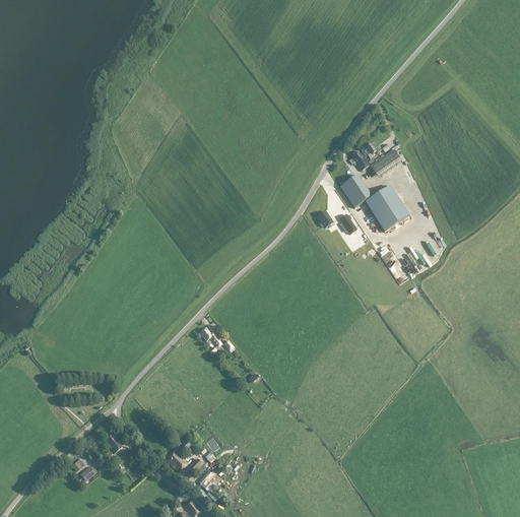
[(383,147),(381,145),(382,145),(381,144),(379,143),(377,145),(374,141),(372,142),(372,141),(366,145),(367,147),(365,148),(368,153),(370,152),(372,154),(375,152),(374,150),(377,149),(378,150),(383,147)]
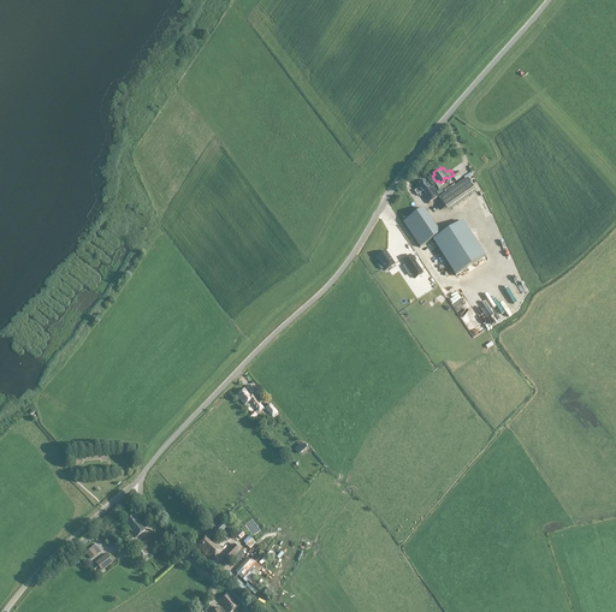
[(425,177),(418,183),(422,190),(421,190),(428,201),(438,194),(430,183),(425,177)]
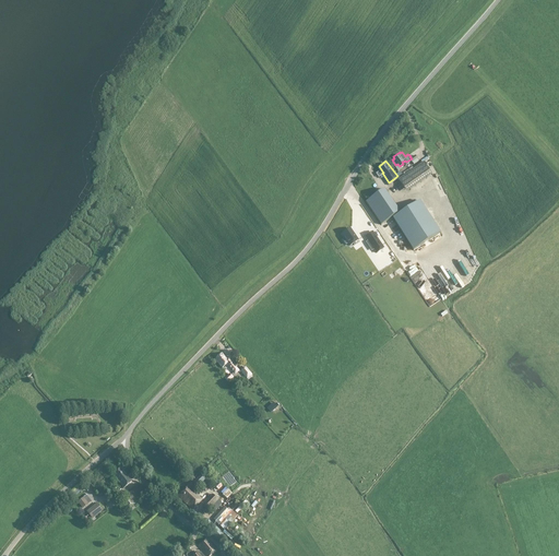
[(399,206),(387,187),(385,187),(383,184),(367,193),(383,220),(388,217),(385,214),(399,206)]
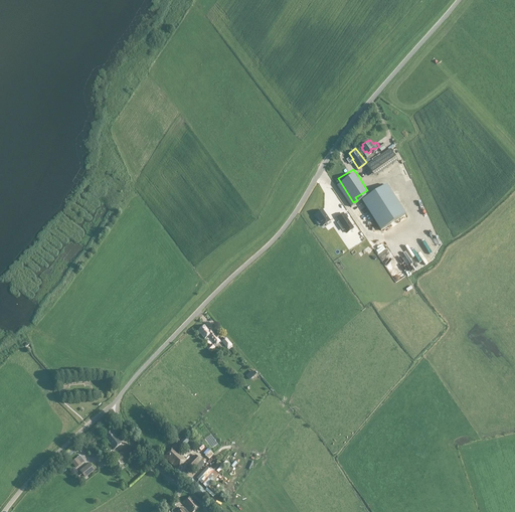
[(406,211),(386,182),(368,194),(362,198),(382,227),(406,211)]
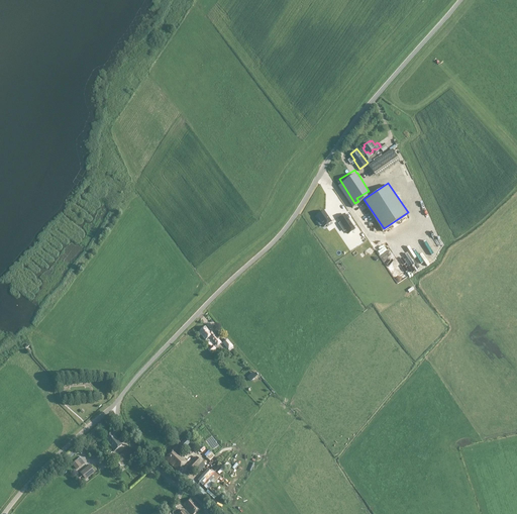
[(316,214),(319,217),(317,219),(320,223),(322,222),(324,225),(331,220),(323,209),(316,214)]
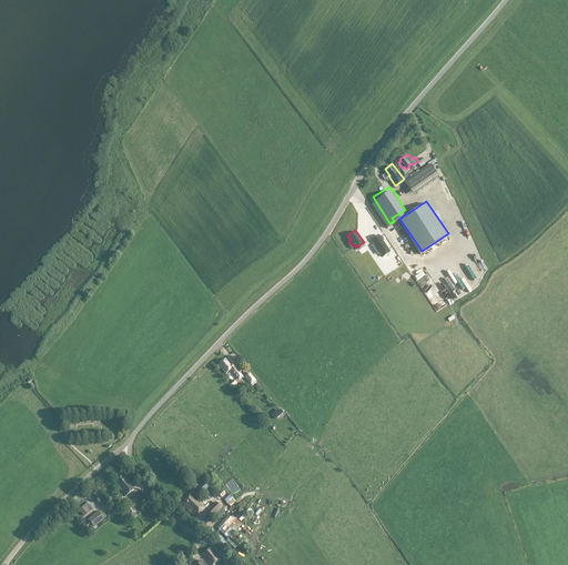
[(378,233),(372,238),(383,254),(389,250),(378,233)]
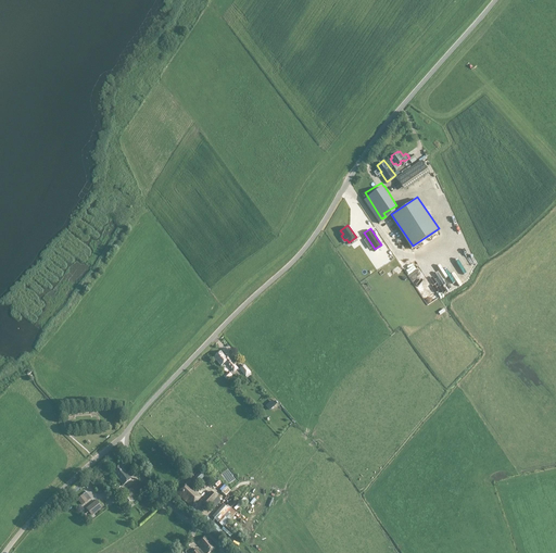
[(463,247),(465,252),(462,254),(466,262),(471,259),(465,246),(463,247)]
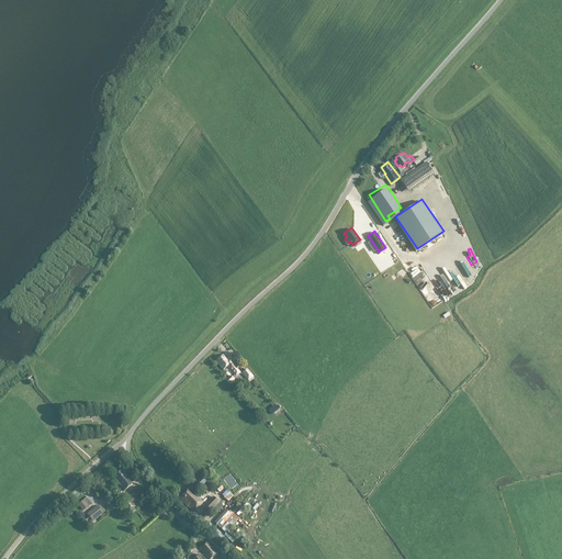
[(465,270),(458,260),(456,261),(458,264),(456,266),(464,277),(469,274),(465,270)]
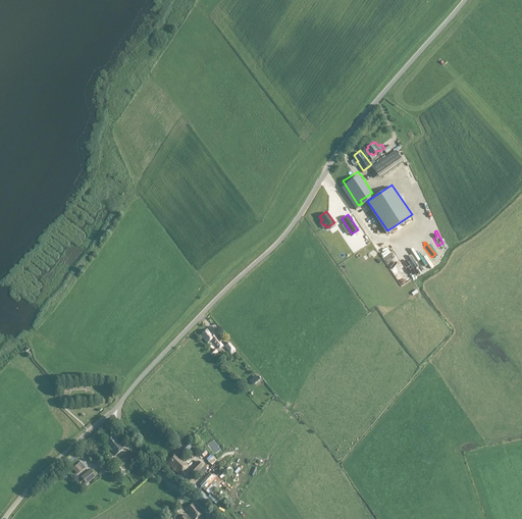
[(412,259),(414,257),(409,245),(406,246),(412,259)]
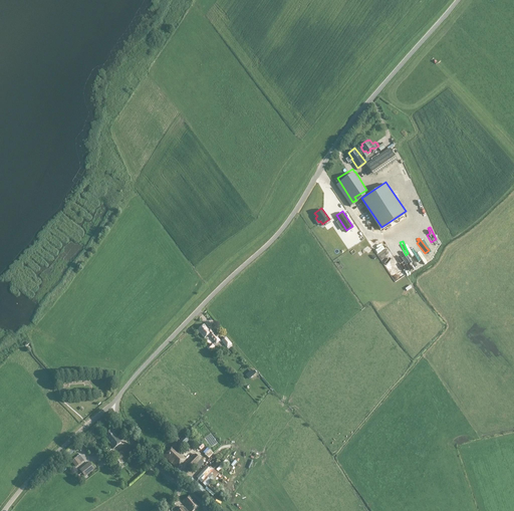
[(412,251),(419,264),(425,260),(418,248),(412,251)]
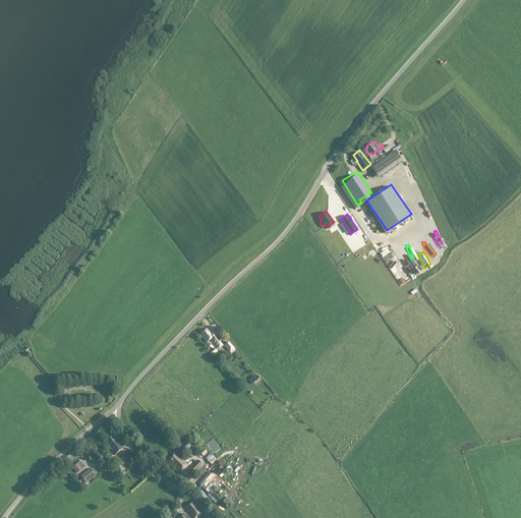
[(420,272),(416,264),(411,267),(409,262),(407,263),(414,275),(420,272)]
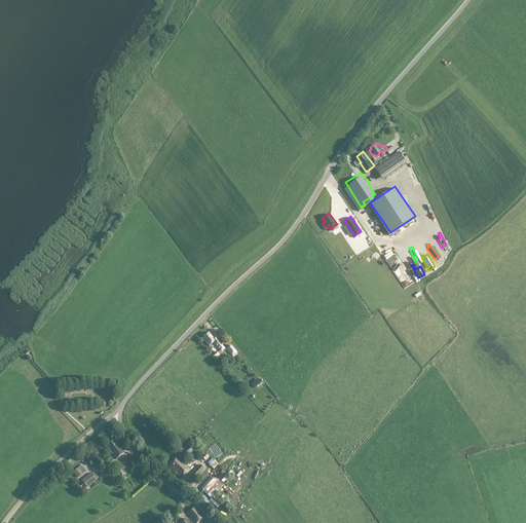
[(221,349),(225,346),(215,334),(214,335),(210,330),(202,335),(209,343),(214,340),(221,349)]
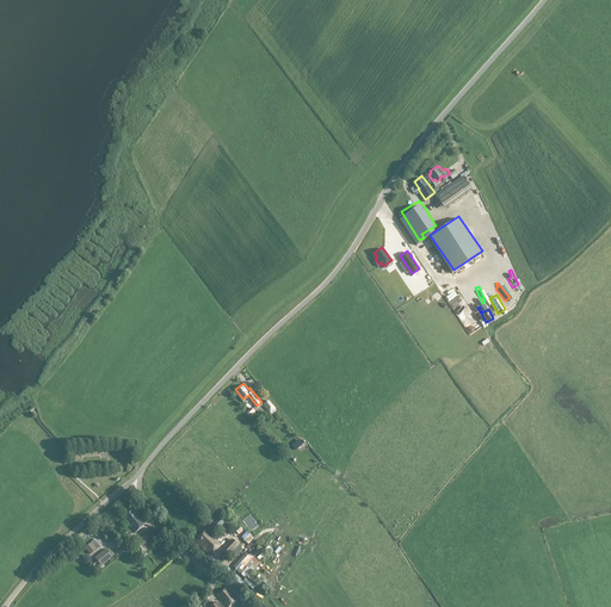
[(276,406),(269,397),(263,402),(270,410),(276,406)]
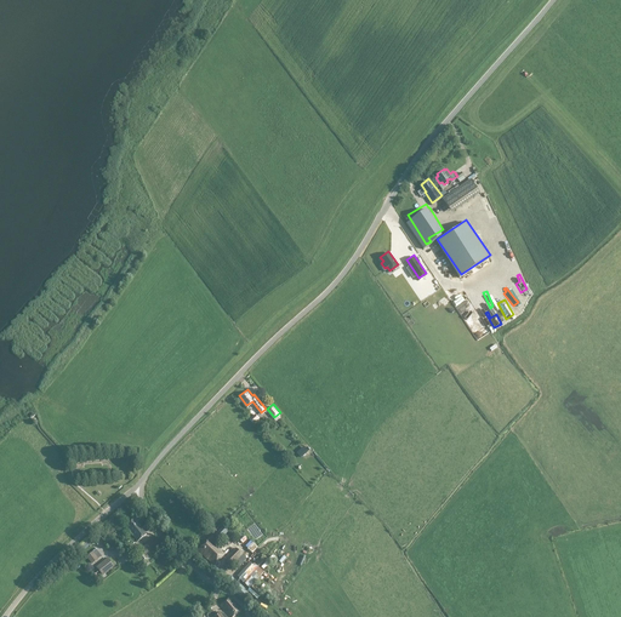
[(254,421),(260,416),(255,411),(250,417),(254,421)]
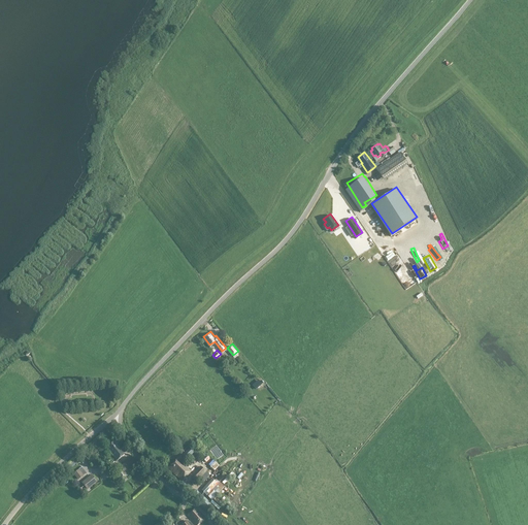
[(118,458),(124,453),(125,452),(124,451),(125,450),(125,451),(129,448),(125,444),(122,446),(122,447),(121,448),(113,439),(106,445),(118,458)]
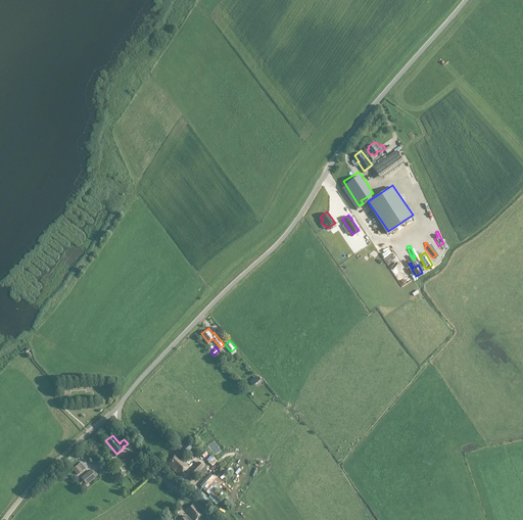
[(188,440),(181,448),(185,453),(192,445),(188,440)]
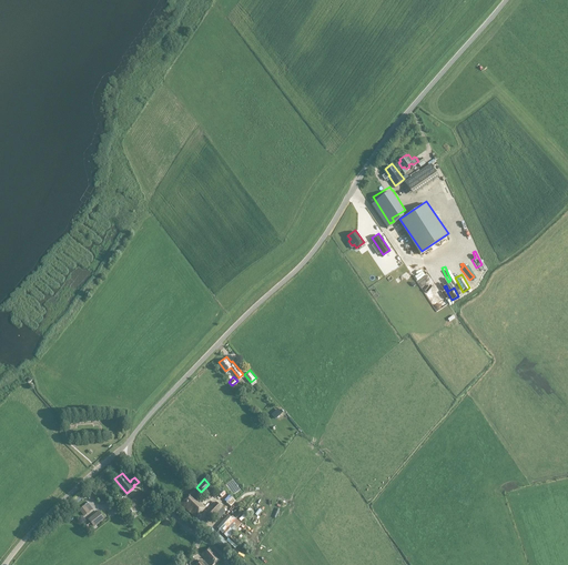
[(135,510),(150,497),(141,487),(128,500),(129,501),(135,510)]
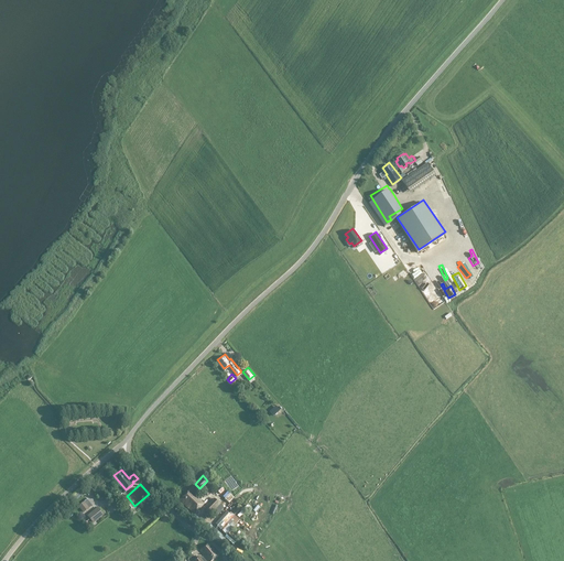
[(96,485),(93,488),(101,498),(105,495),(96,485)]
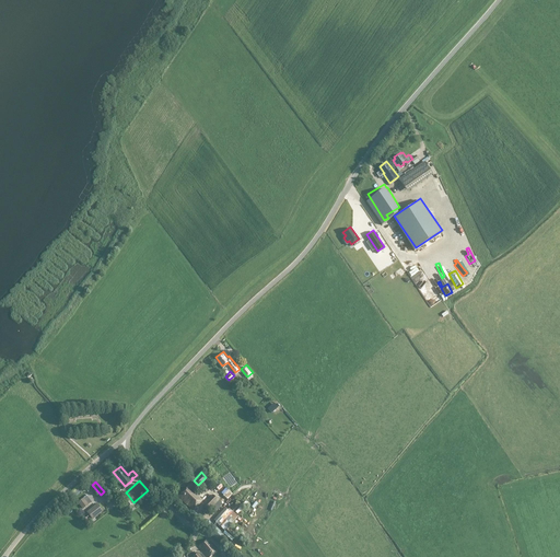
[(199,489),(198,489),(196,487),(194,489),(193,487),(189,483),(178,494),(184,499),(194,508),(202,498),(198,492),(200,490),(199,489)]
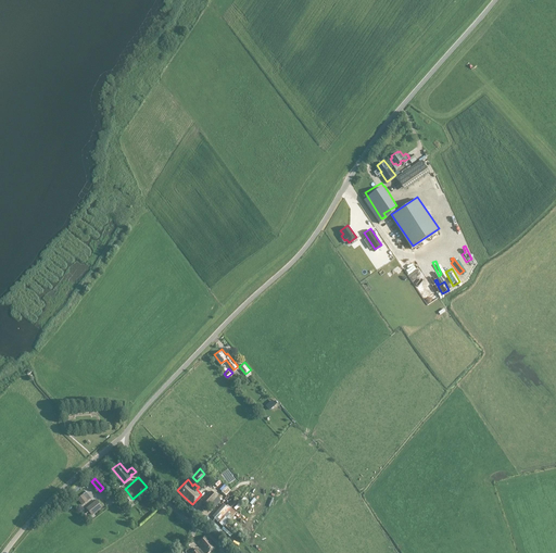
[(205,504),(206,502),(209,504),(212,507),(220,498),(217,494),(212,488),(202,498),(204,500),(203,501),(205,504)]
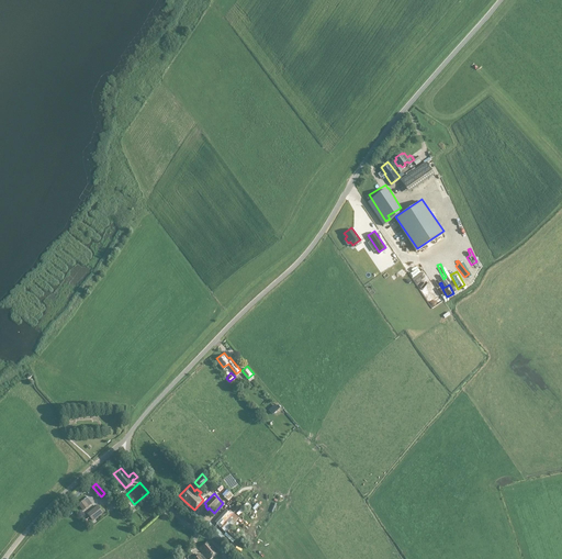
[(100,503),(98,504),(97,504),(88,511),(93,517),(104,509),(100,503)]
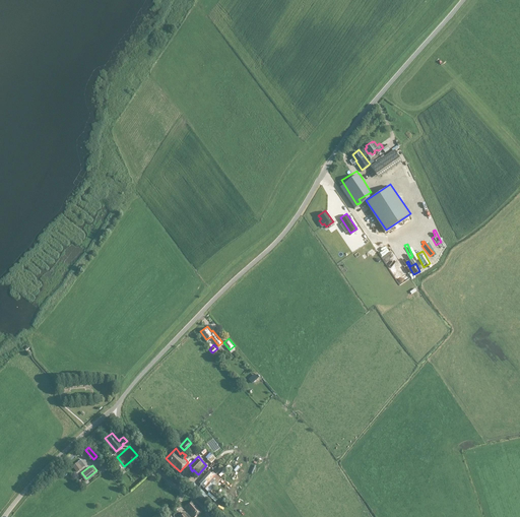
[(212,471),(209,469),(199,480),(202,483),(212,471)]
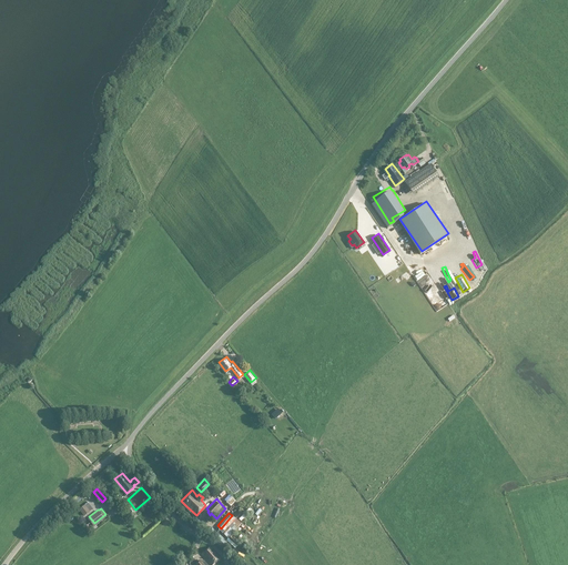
[(215,537),(222,544),(226,541),(219,533),(215,537)]
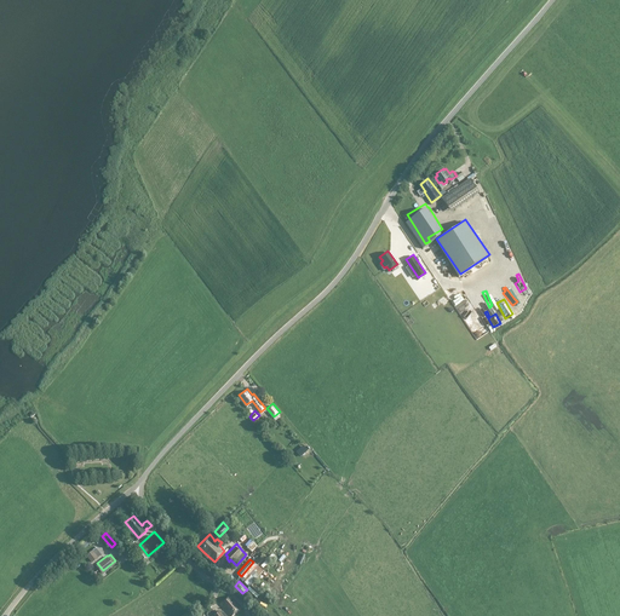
[(231,614),(240,606),(229,593),(220,602),(231,614)]
